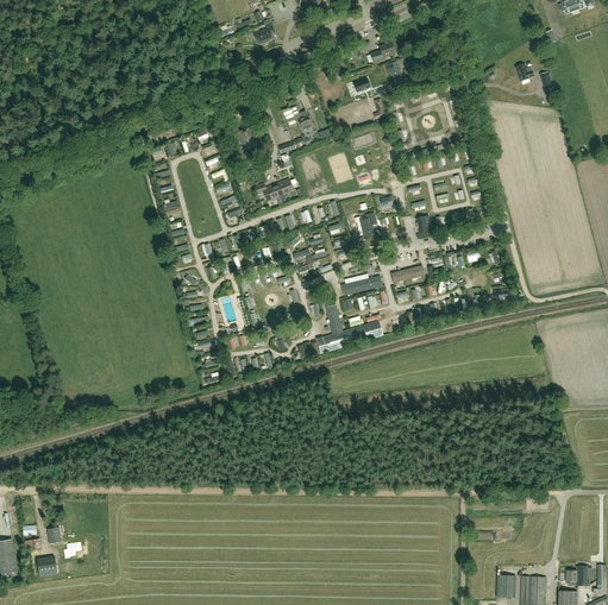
[(265,38),(271,35),(270,31),(275,30),(271,21),(264,24),(265,26),(254,31),(258,42),(265,38)]
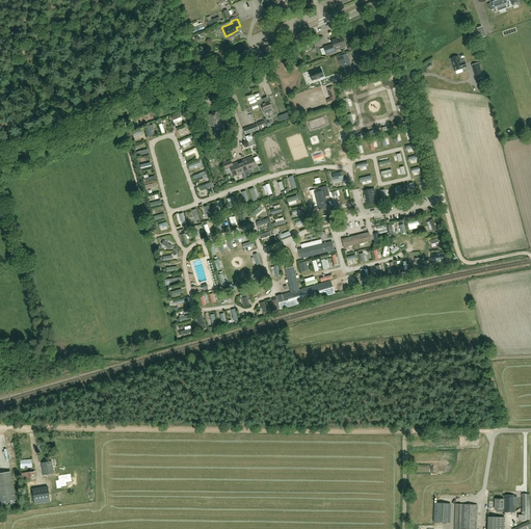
[(332,41),(323,44),(325,52),(334,49),(334,47),(341,45),(340,43),(343,42),(341,34),(334,36),(335,38),(332,41)]
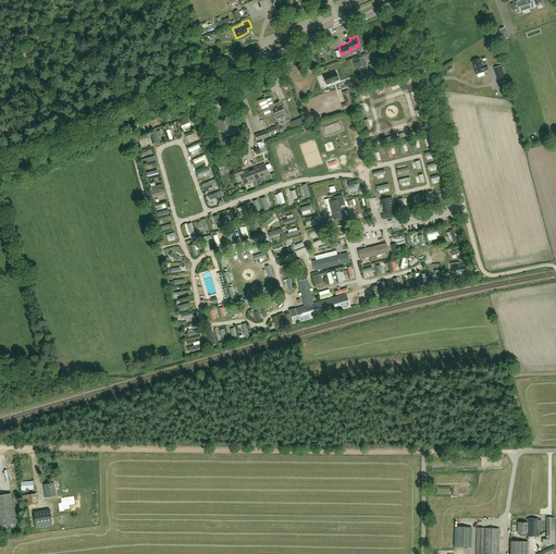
[(316,45),(318,50),(321,49),(329,46),(326,40),(316,45)]
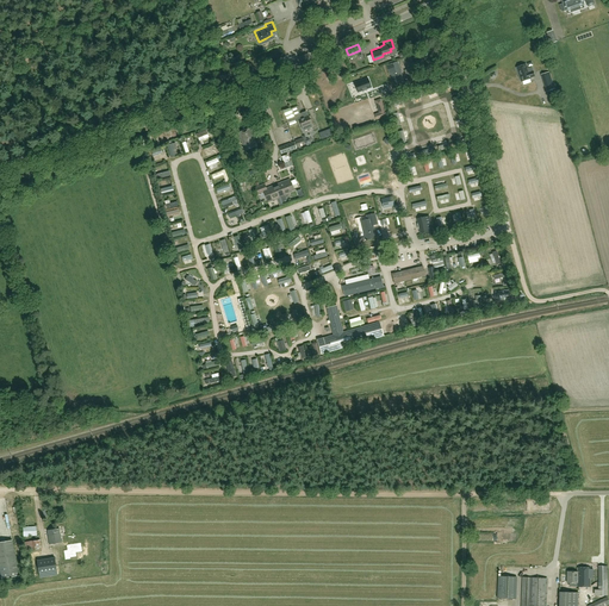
[(396,58),(385,62),(389,72),(390,70),(393,82),(403,79),(396,58)]
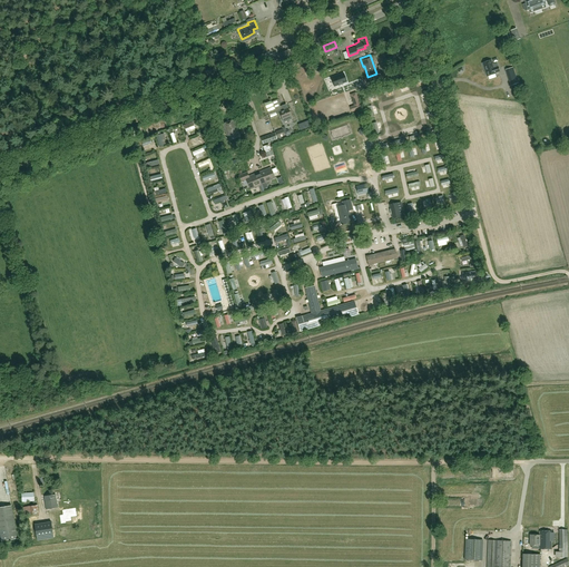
[(496,60),(491,61),(490,58),(481,61),(486,75),(494,71),(494,70),(499,69),(496,60)]
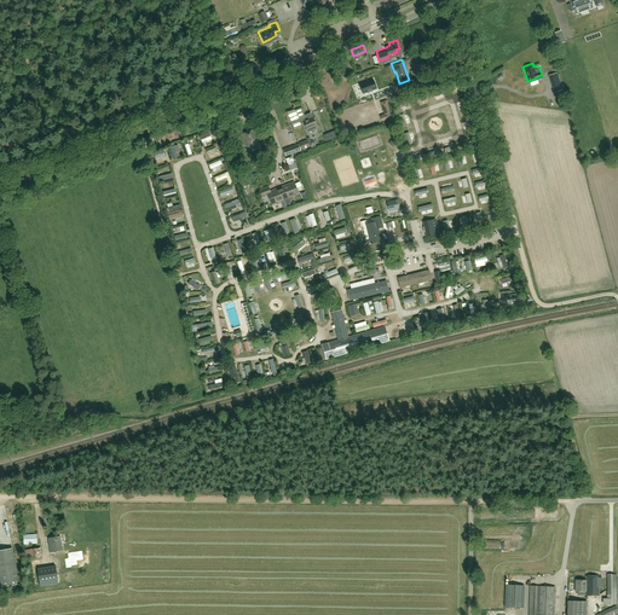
[(409,68),(413,79),(423,76),(420,65),(409,68)]
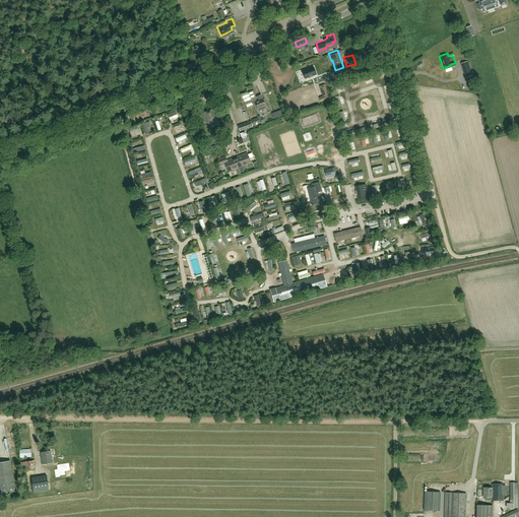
[(465,60),(460,61),(464,75),(470,73),(465,60)]
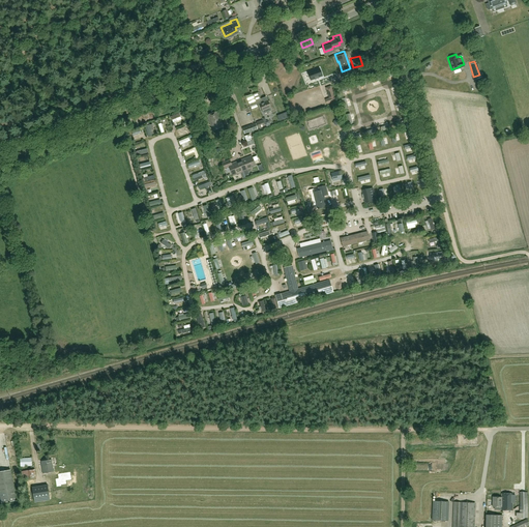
[(335,63),(327,65),(329,72),(336,71),(335,63)]
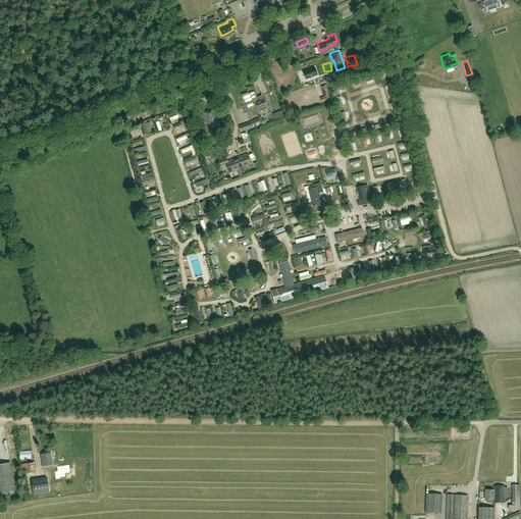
[(316,72),(313,64),(303,68),(306,76),(309,74),(310,75),(313,74),(312,73),(316,72)]
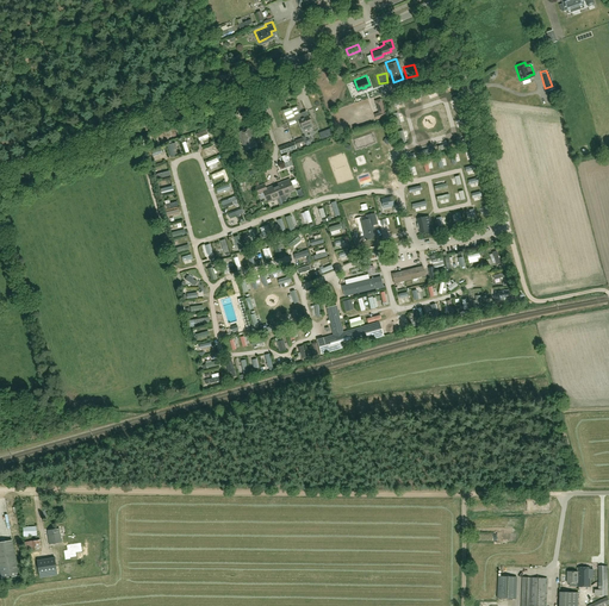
[(376,116),(385,113),(381,99),(378,100),(380,108),(373,111),(376,116)]
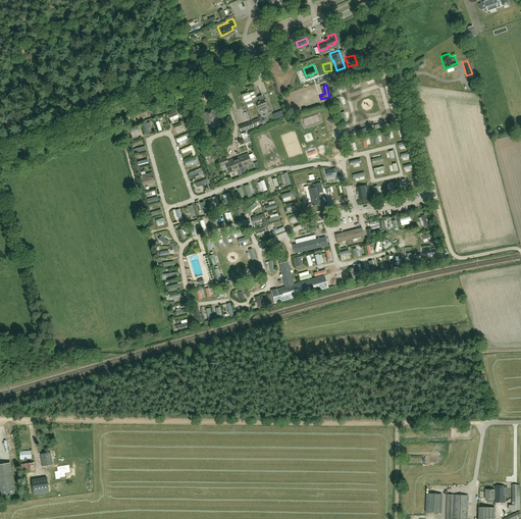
[(248,90),(241,92),(245,102),(248,100),(252,99),(252,98),(256,97),(256,95),(253,89),(248,91),(248,90)]
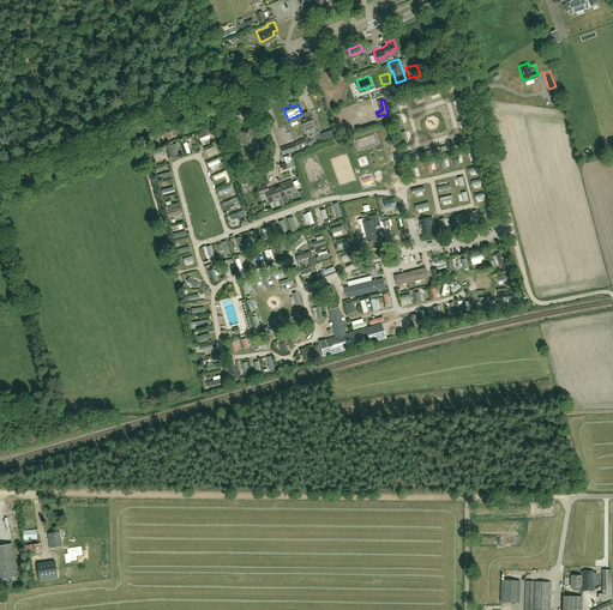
[(301,114),(296,115),(296,116),(298,119),(300,119),(302,126),(304,128),(313,125),(312,122),(310,114),(308,114),(307,109),(301,112),(301,114)]
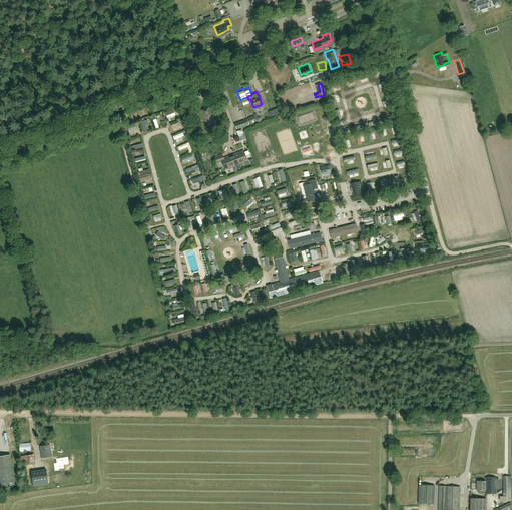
[(209,105),(202,108),(205,115),(208,114),(209,117),(211,117),(212,121),(215,120),(209,105)]
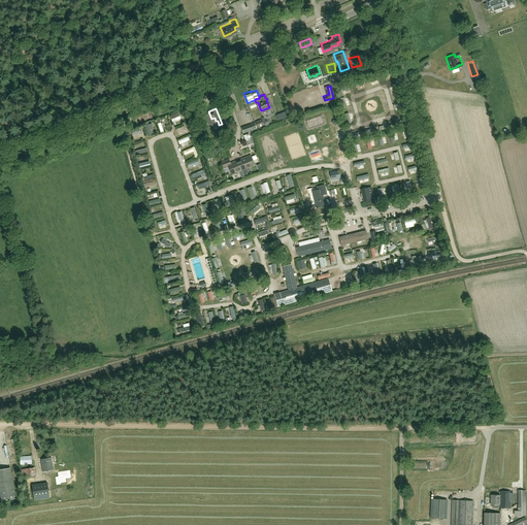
[(211,119),(208,111),(205,112),(210,128),(219,125),(218,121),(216,121),(215,118),(211,119)]
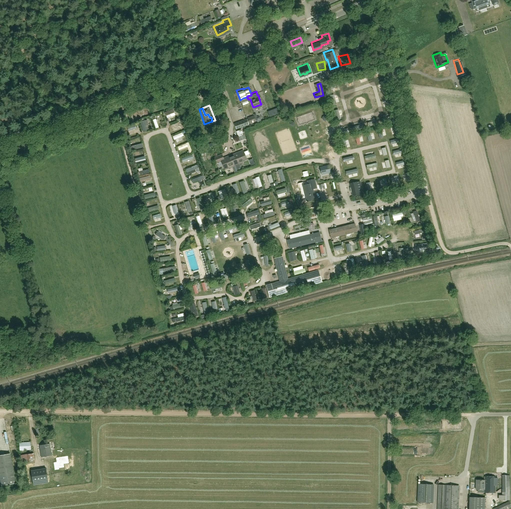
[(253,113),(246,115),(248,121),(249,121),(250,121),(251,121),(251,120),(255,119),(253,113)]
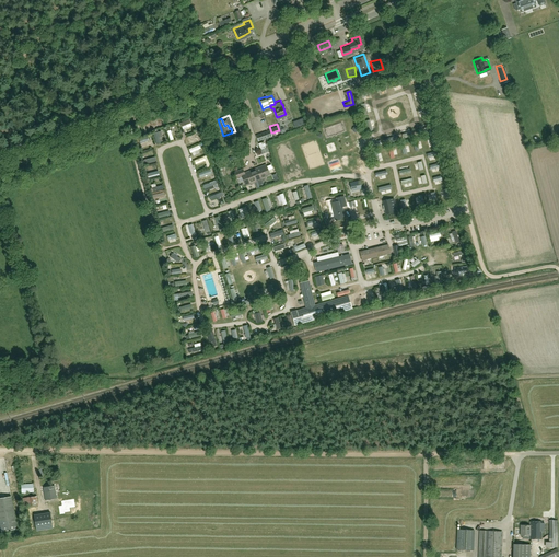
[(257,138),(271,134),(269,127),(255,132),(257,138)]
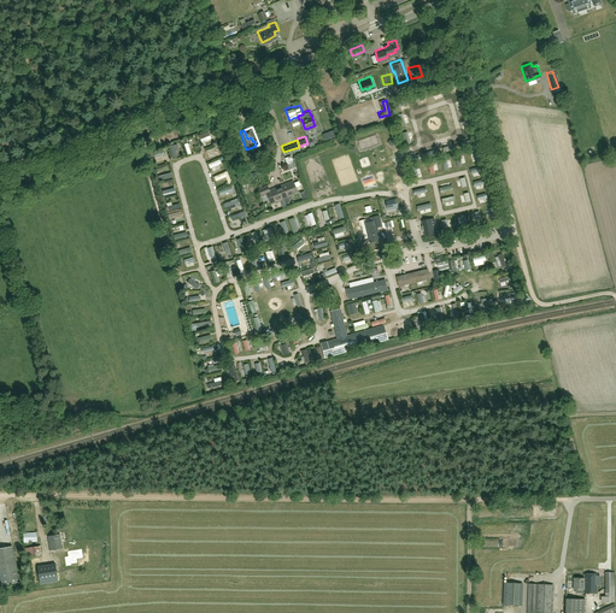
[(369,155),(362,159),(364,166),(373,164),(369,155)]
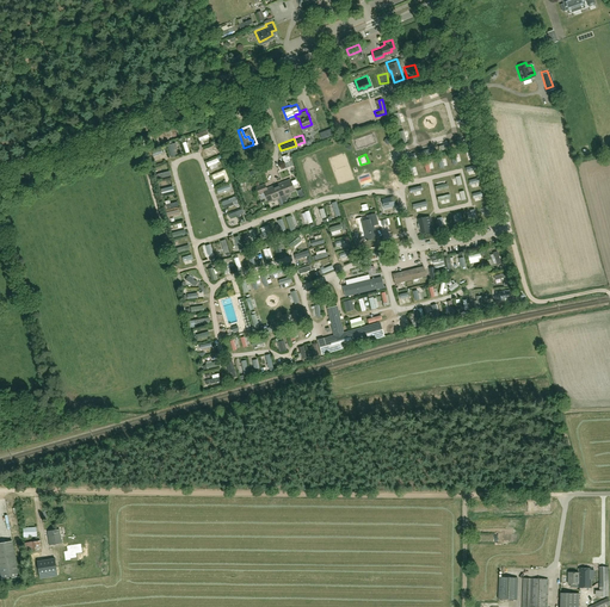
[(479,167),(472,169),(474,175),(476,174),(478,180),(474,181),(476,186),(481,185),(481,186),(485,185),(482,179),(481,179),(479,167)]
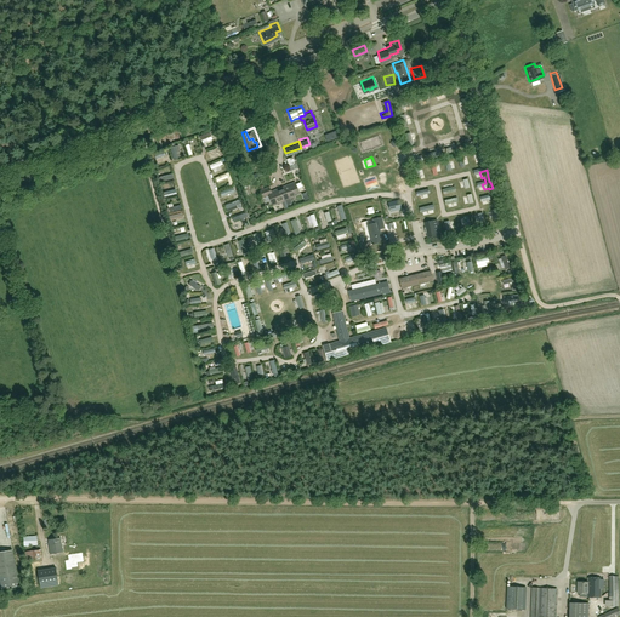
[(291,192),(296,190),(297,189),(294,180),(288,182),(280,184),(283,192),(285,190),(284,188),(288,187),(289,189),(290,189),(291,192)]
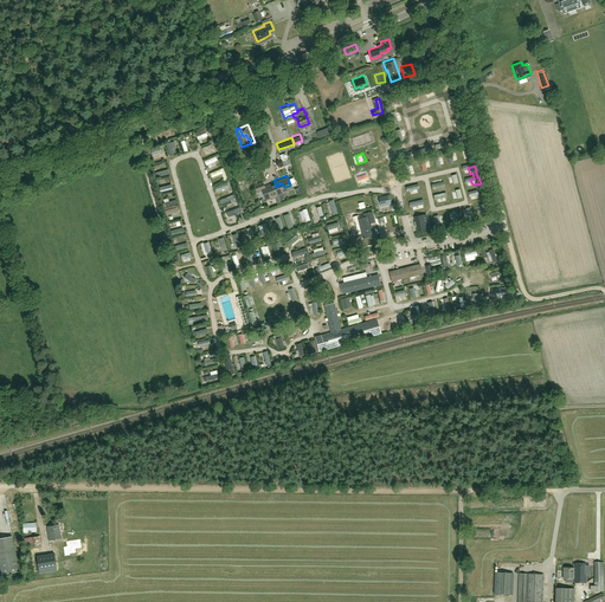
[(277,193),(272,180),(263,183),(262,180),(252,183),(256,189),(261,187),(265,198),(277,193)]
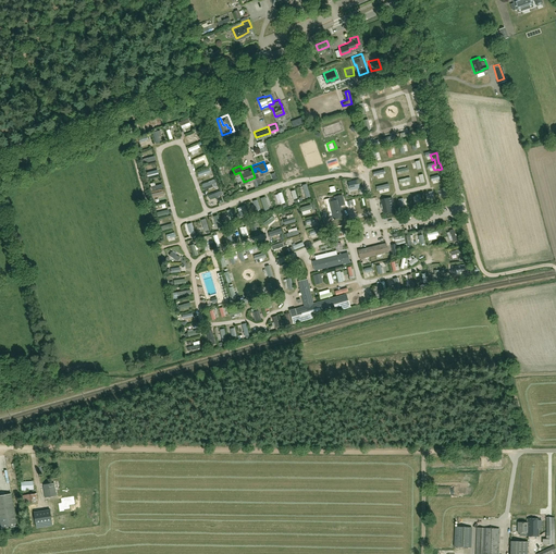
[(250,165),(255,177),(257,182),(260,181),(259,175),(261,175),(260,173),(261,172),(260,170),(259,170),(258,168),(255,169),(256,171),(254,172),(251,165),(250,165)]
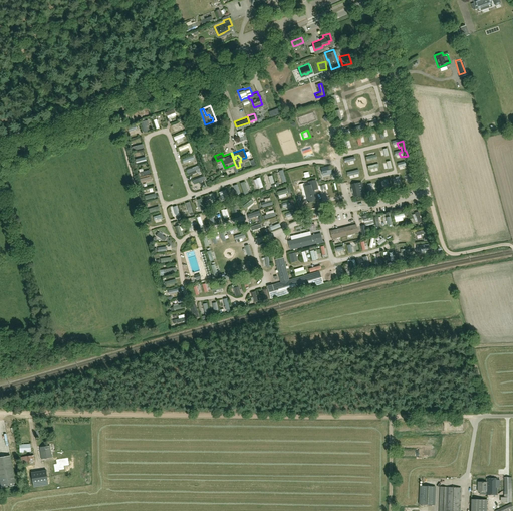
[(200,164),(189,169),(190,173),(201,168),(200,164)]
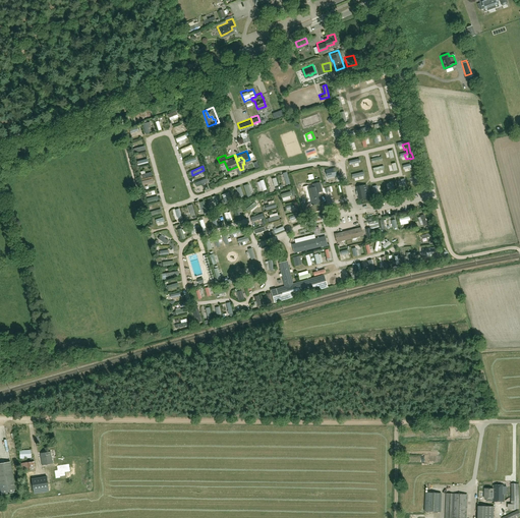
[(334,166),(327,168),(329,176),(336,174),(334,166)]
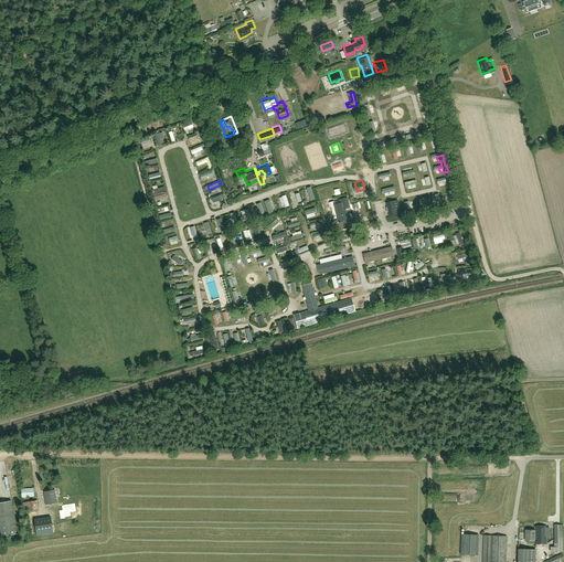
[(348,204),(346,194),(338,197),(339,200),(333,201),(338,220),(347,218),(343,205),(348,204)]
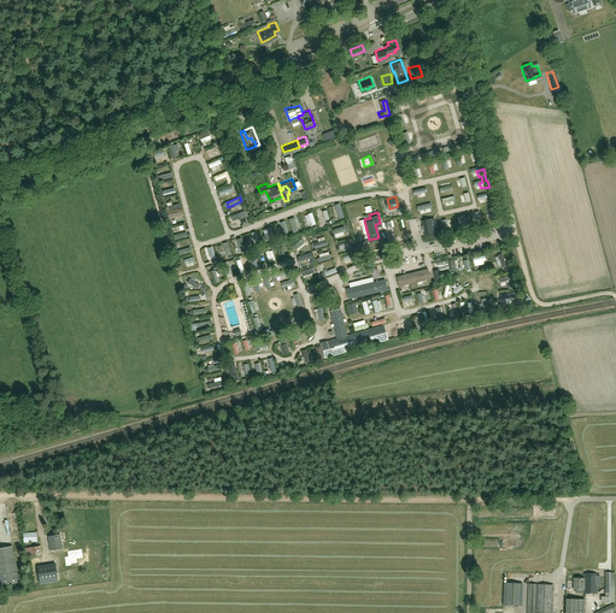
[(433,216),(421,218),(421,223),(422,228),(422,229),(423,234),(436,231),(433,216)]
